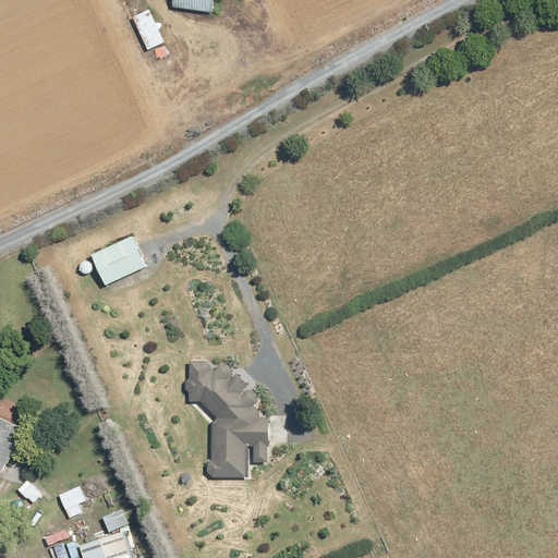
[(173,0),(173,8),(213,12),(214,0),(222,1),(222,0),(173,0)]
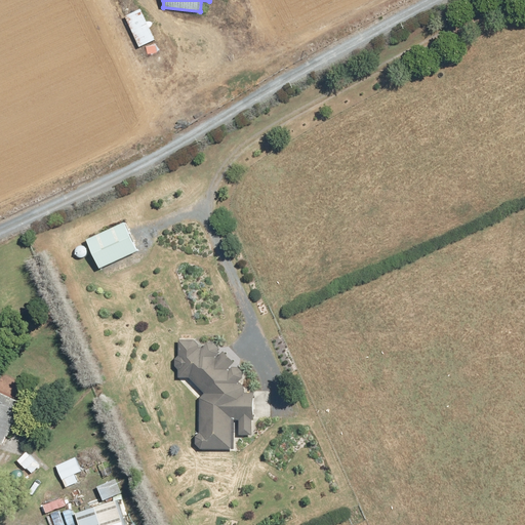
[(155,41),(142,10),(125,17),(139,48),(155,41)]
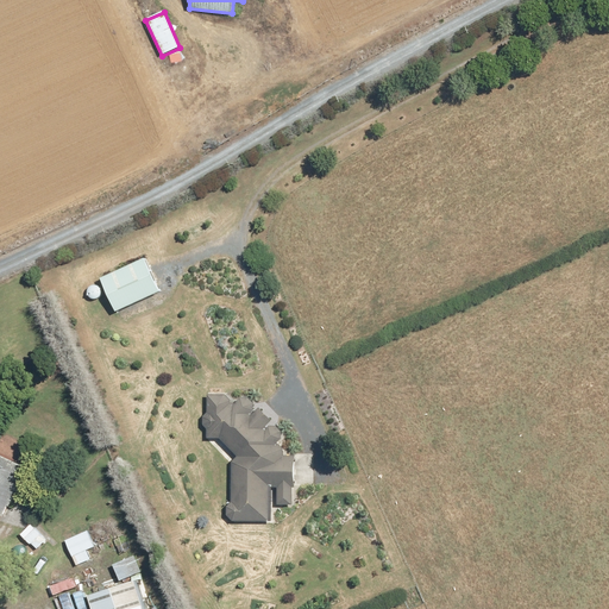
[(159,292),(145,261),(102,280),(117,312),(159,292)]
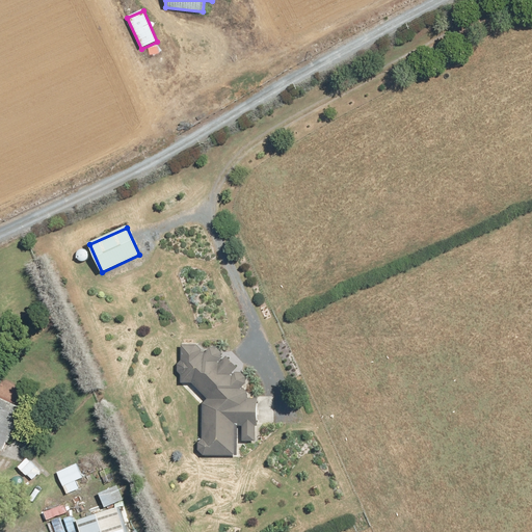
[(242,442),(255,442),(255,425),(257,426),(258,399),(254,399),(247,398),(247,394),(244,387),(246,383),(247,381),(247,380),(247,379),(247,378),(247,377),(246,376),(246,375),(245,374),(245,373),(244,373),(243,372),(242,371),(241,371),(240,371),(239,370),(240,369),(225,356),(225,354),(225,353),(224,352),(224,351),(223,350),(222,349),(221,348),(220,347),(219,347),(218,346),(216,346),(215,346),(214,346),(212,346),(206,353),(197,346),(182,344),(181,362),(180,362),(179,363),(178,363),(178,364),(177,365),(177,366),(176,367),(176,368),(177,369),(177,371),(177,372),(178,372),(179,373),(179,374),(180,375),(180,382),(193,383),(210,398),(202,407),(200,445),(198,445),(197,446),(196,447),(196,448),(196,449),(195,450),(196,451),(196,452),(196,453),(197,453),(197,454),(198,454),(200,455),(203,455),(203,456),(235,457),(235,442),(242,442)]
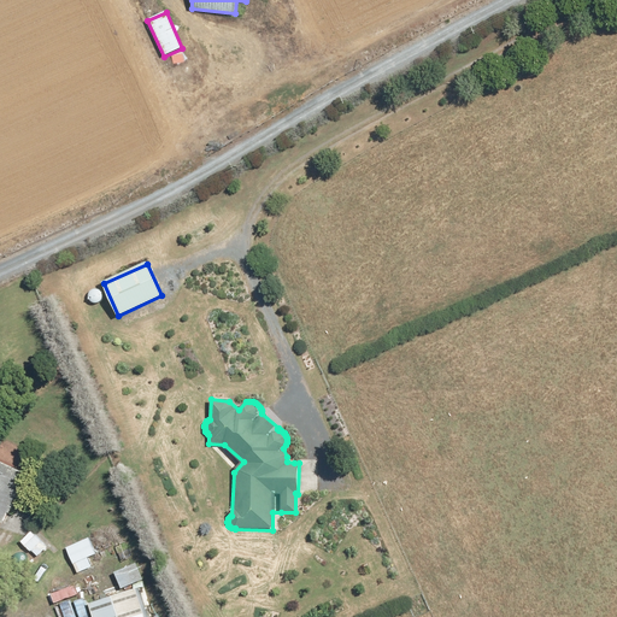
[(27,476),(0,463),(0,522),(3,523),(27,476)]
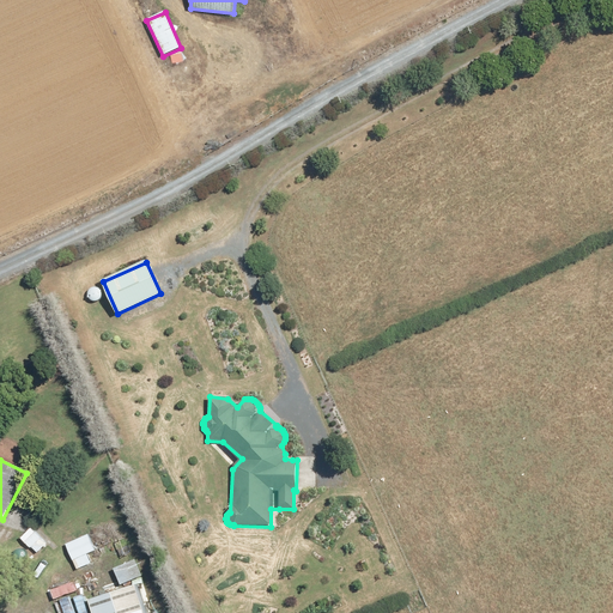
[(47,542),(30,528),(20,539),(37,553),(47,542)]
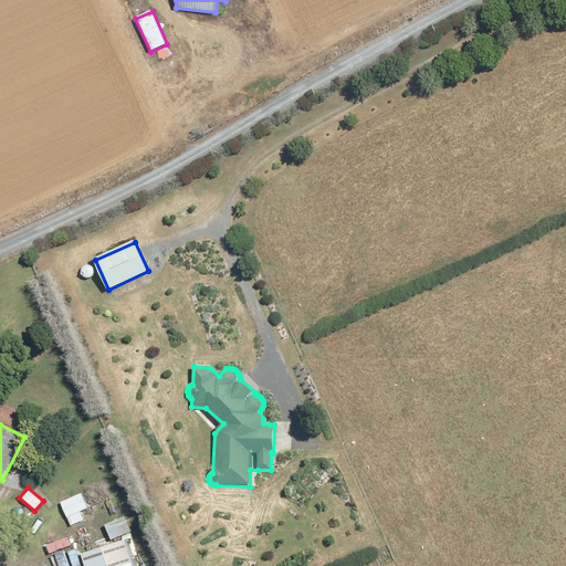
[(88,507),(82,493),(61,503),(72,527),(85,522),(81,511),(88,507)]
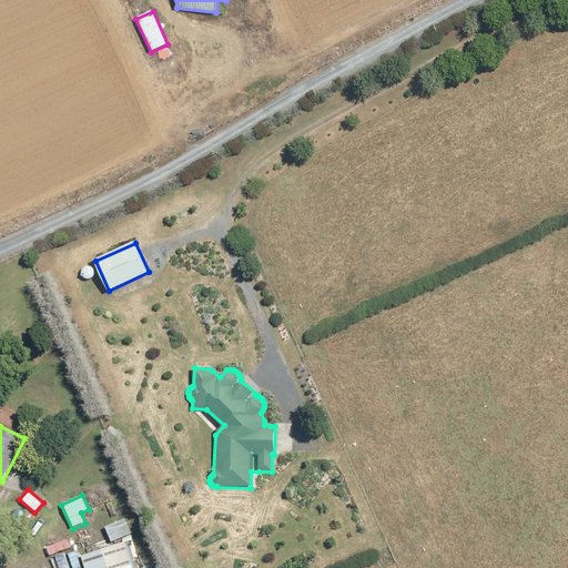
[(133,534),(127,518),(105,527),(111,543),(133,534)]
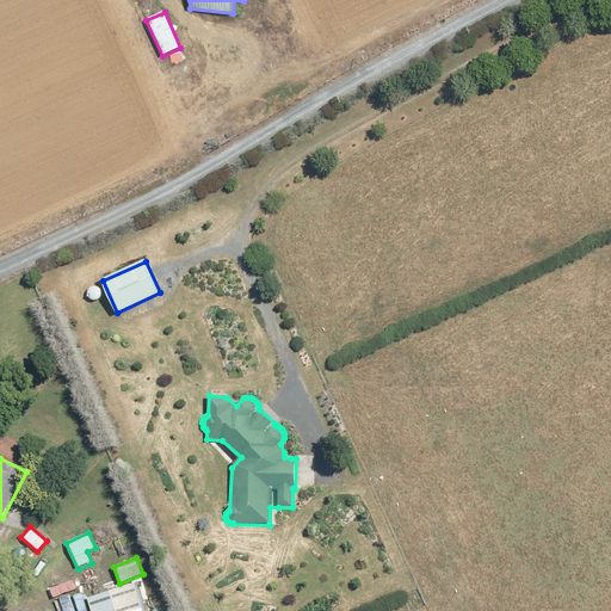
[(146,610),(139,584),(91,599),(94,610),(146,610)]
